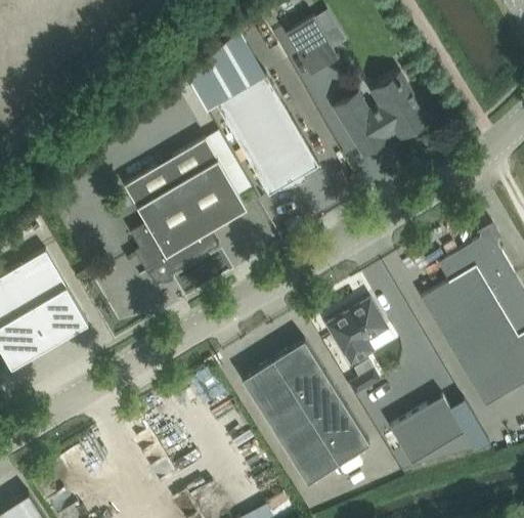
[(285,35),(310,77),(338,59),(313,17),(285,35)]
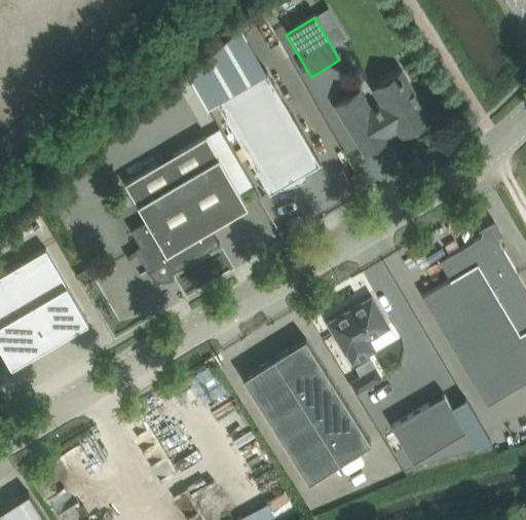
[(401,75),(380,88),(373,93),(381,107),(370,114),(359,97),(335,111),(365,158),(387,144),(386,141),(398,135),(402,141),(429,123),(401,75)]
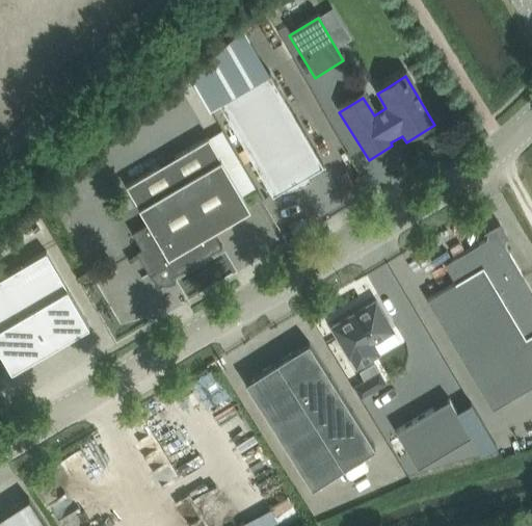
[(275,195),(285,194),(287,194),(297,190),(304,188),(310,185),(306,178),(322,167),(269,77),(219,106),(272,198),(275,195)]
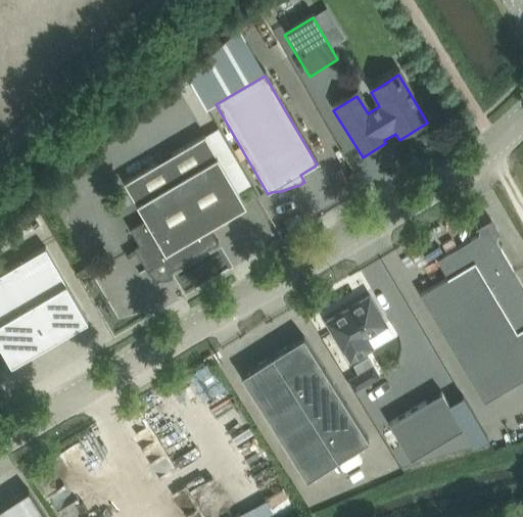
[(124,187),(145,224),(130,233),(139,249),(134,252),(147,275),(152,272),(153,274),(157,277),(161,278),(167,277),(169,276),(219,247),(208,231),(246,209),(204,139),(124,187)]
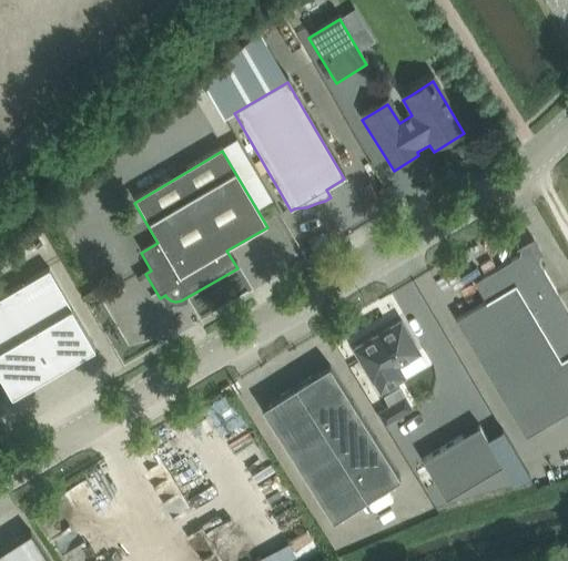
[(526,440),(567,415),(567,315),(538,265),(540,256),(521,252),(519,261),(475,287),(486,306),(456,324),(526,440)]
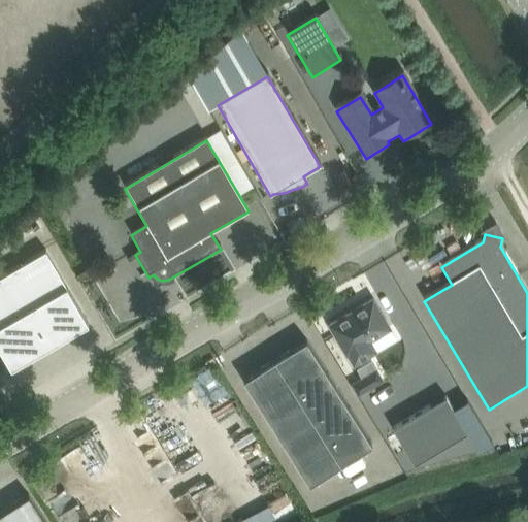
[(89,327),(45,254),(0,281),(0,353),(11,372),(89,327)]
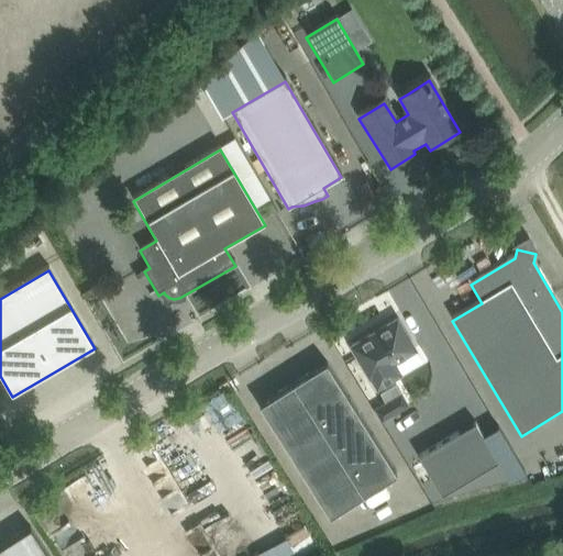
[(400,378),(394,367),(416,354),(397,324),(352,351),(370,381),(371,380),(377,391),(394,381),(400,378)]
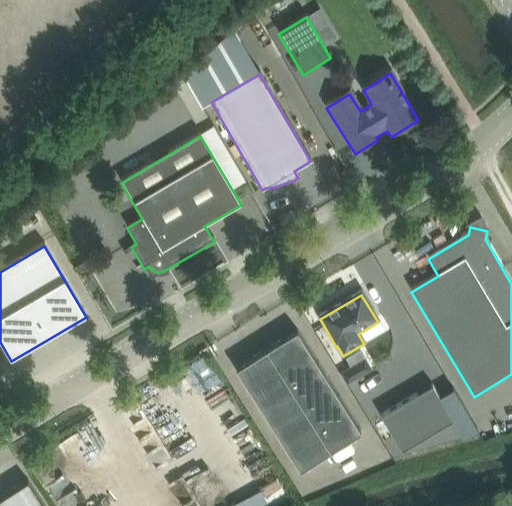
[(297,334),(266,353),(330,454),(361,435),(297,334)]
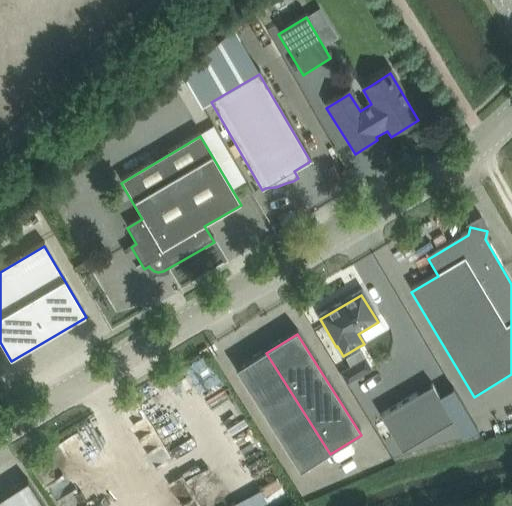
[(330,454),(266,353),(236,372),(300,473),(330,454)]
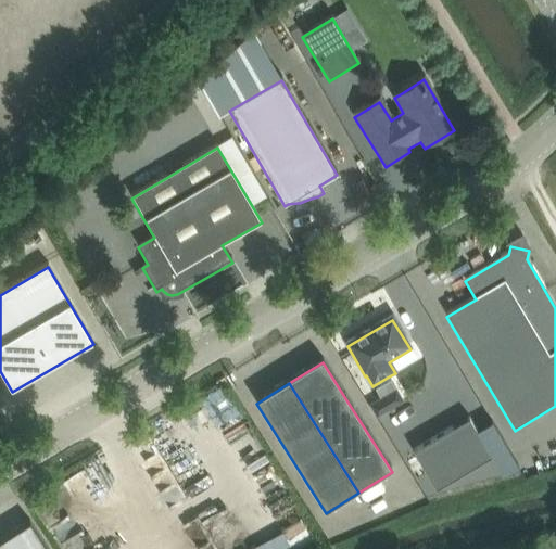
[(380,404),(369,409),(377,421),(387,416),(380,404)]
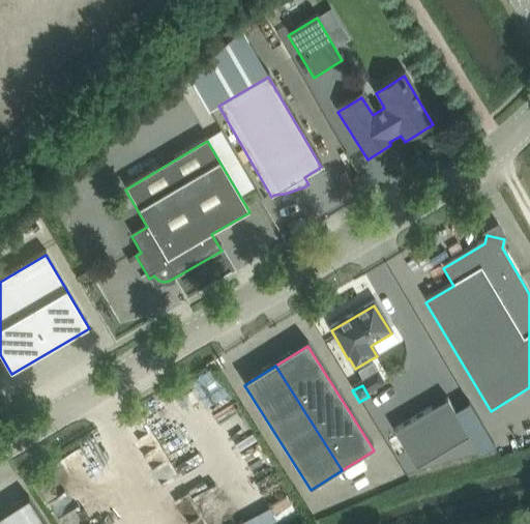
[(394,434),(416,469),(469,438),(447,402),(394,434)]
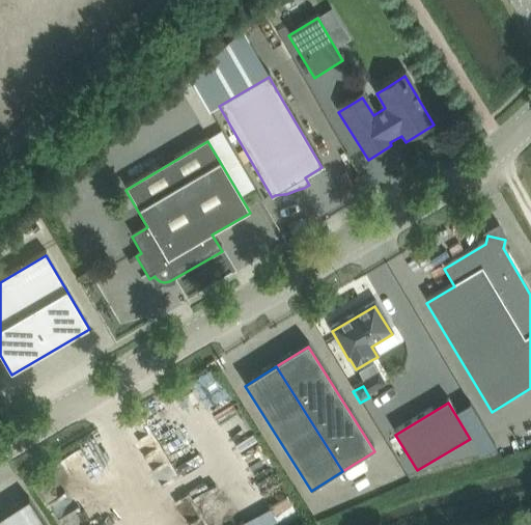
[(106,447),(72,466),(78,477),(112,459),(106,447)]
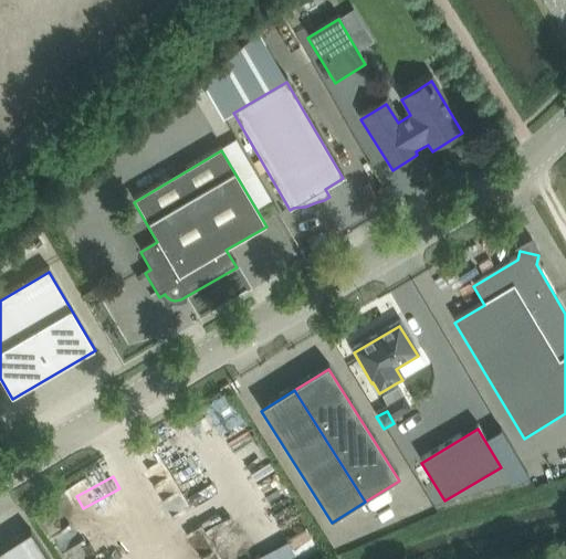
[(45,558),(31,535),(0,554),(0,558),(45,558)]
